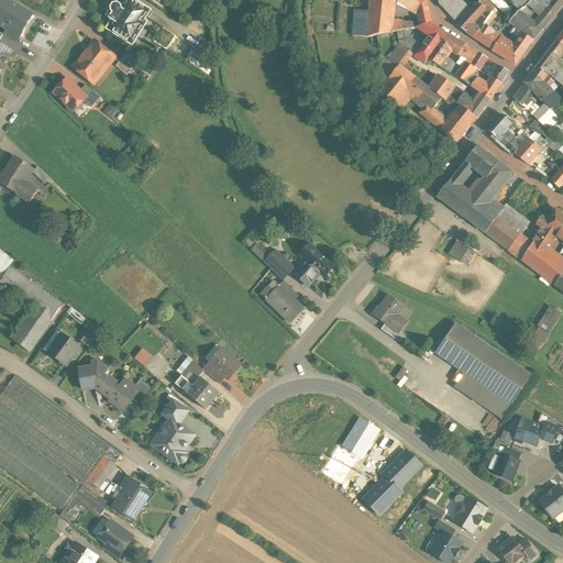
[(132,0),(129,0),(122,11),(120,9),(120,6),(117,3),(113,4),(111,8),(111,11),(116,13),(112,18),(107,13),(106,15),(112,20),(107,28),(130,42),(131,41),(136,31),(139,32),(140,31),(135,28),(143,15),(146,19),(147,18),(151,12),(132,0)]
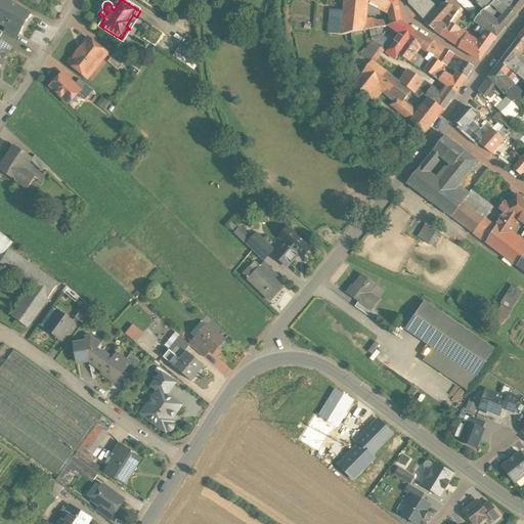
[(355,0),(343,0),(341,35),(351,33),(350,32),(362,30),(366,2),(355,0)]
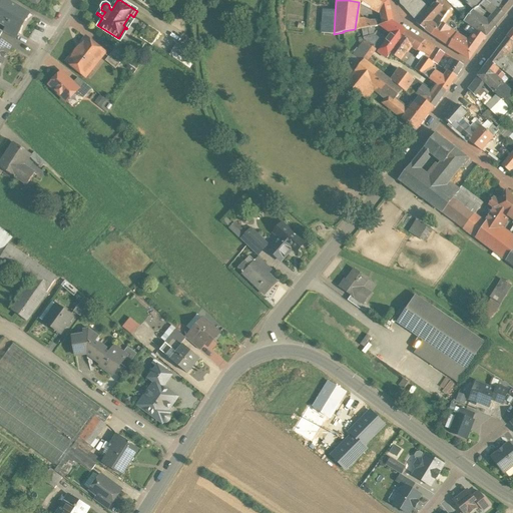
[(388,0),(382,0),(378,8),(381,25),(383,25),(394,22),(388,0)]
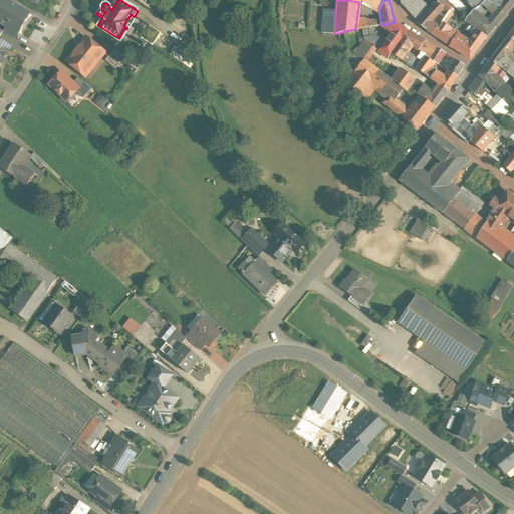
[(400,0),(401,5),(405,8),(412,0),(400,0)]
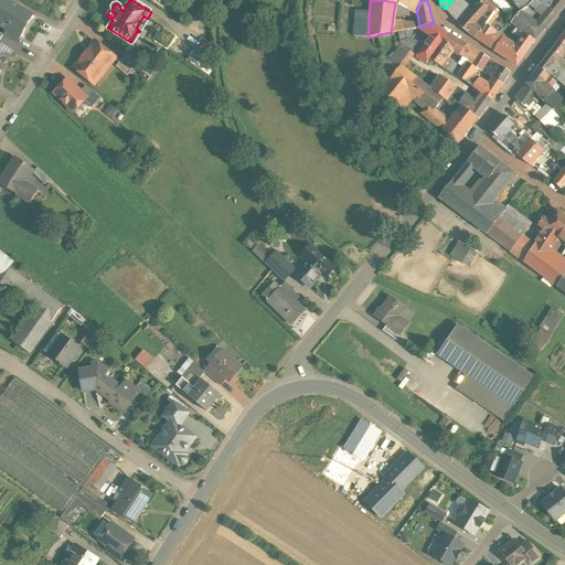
[(452,18),(467,7),(468,6),(460,0),(452,0),(445,9),(452,18)]
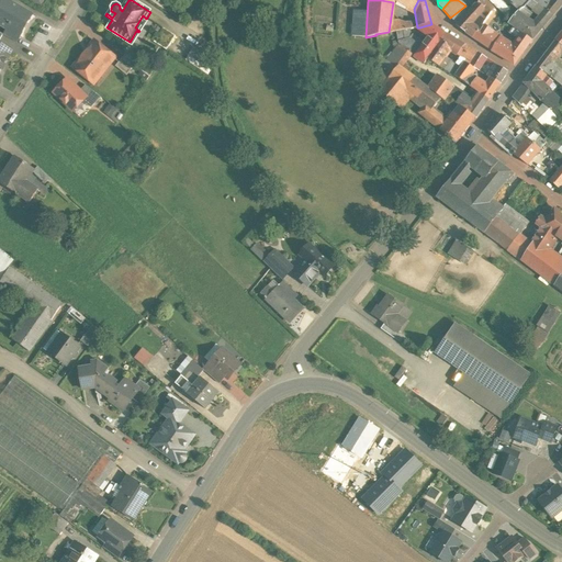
[(479,0),(472,0),(464,7),(469,12),(481,1),(479,0)]
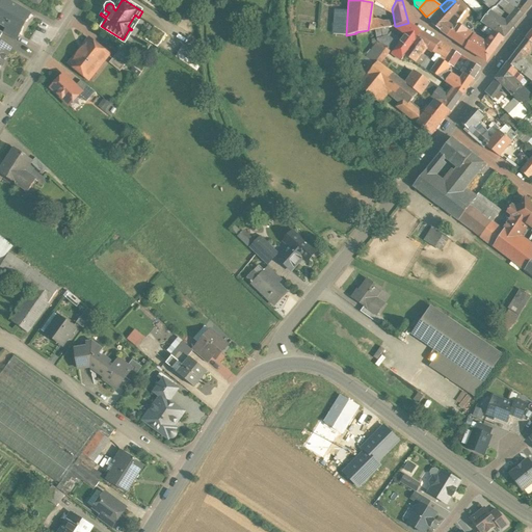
[(455,0),(455,1),(448,8),(452,15),(454,12),(460,15),(466,8),(456,0),(455,0)]
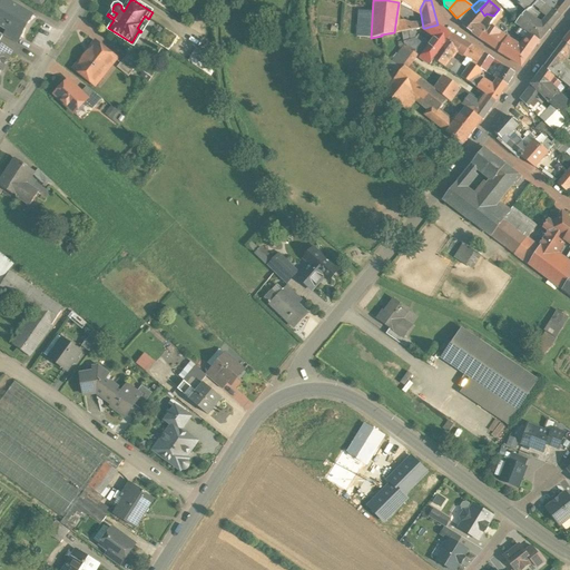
[(527,9),(516,23),(520,28),(526,31),(534,20),(546,7),(538,1),(538,0),(530,8),(527,9)]
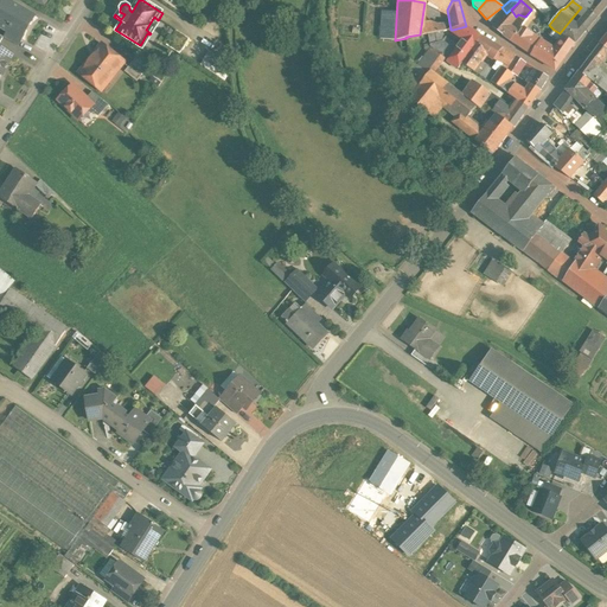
[(554,0),(551,5),(558,12),(570,0),(554,0)]
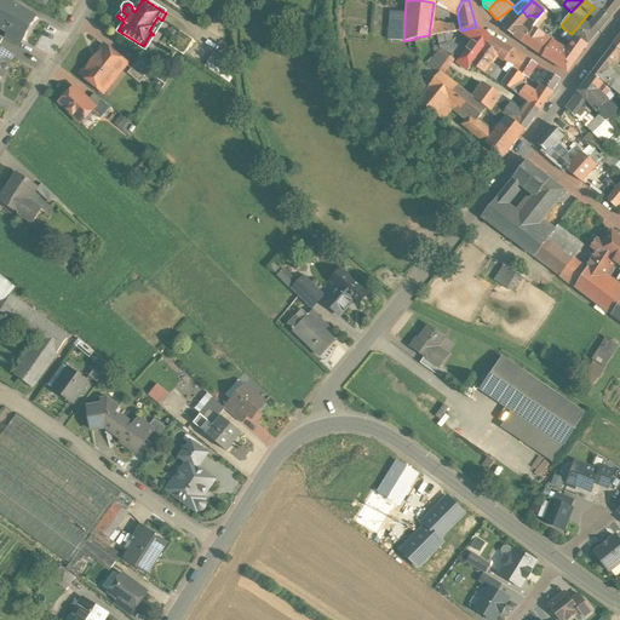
[(619,0),(585,0),(585,1),(593,7),(601,12),(609,18),(619,5),(619,0)]
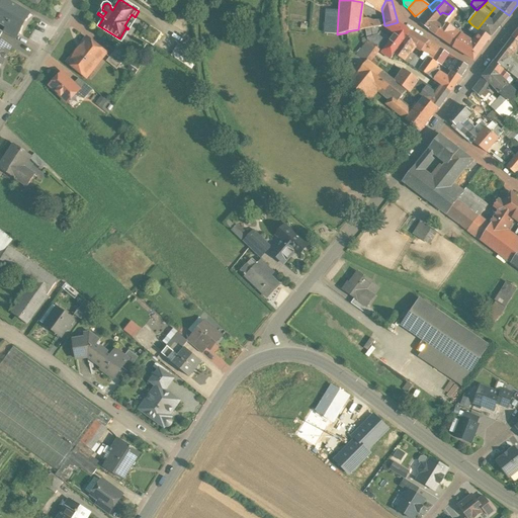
[(339,5),(326,4),(323,32),(337,34),(339,5)]
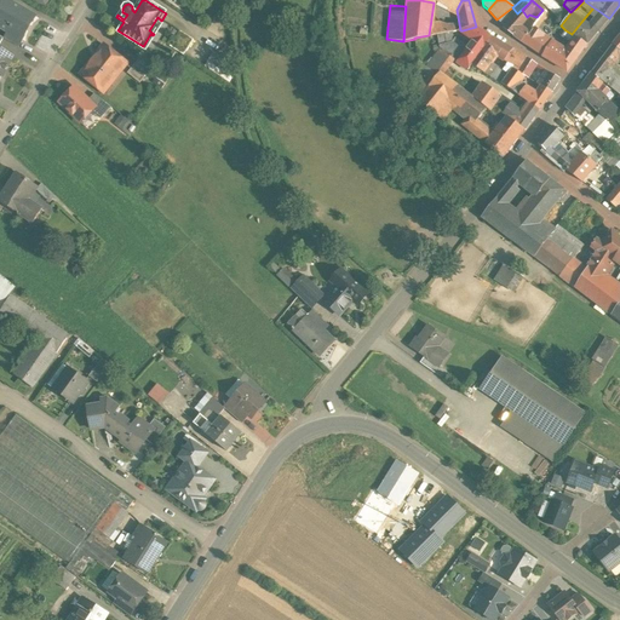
[(512,7),(497,19),(494,21),(503,29),(517,13),(512,7)]
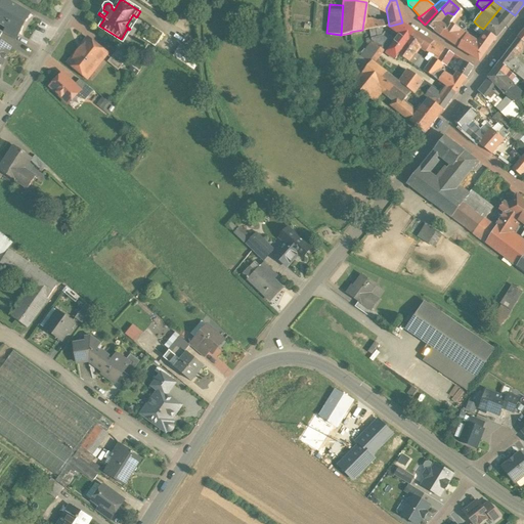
[(437,11),(425,25),(434,32),(438,26),(438,25),(446,14),(445,14),(441,8),(437,11)]
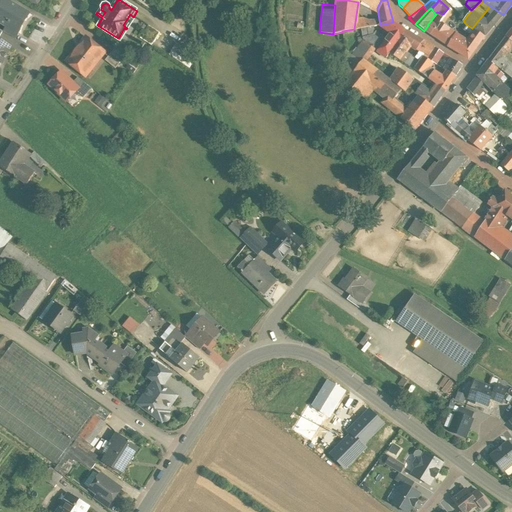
[(448,8),(443,14),(444,15),(438,25),(437,24),(436,26),(431,34),(440,41),(442,29),(446,31),(452,23),(463,30),(466,26),(467,25),(463,21),(448,8)]
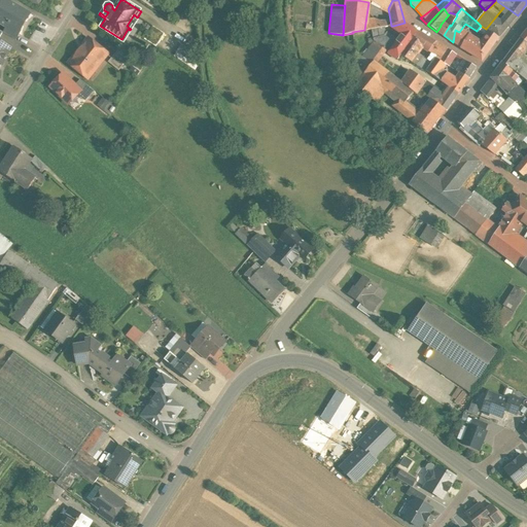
[(494,19),(486,29),(498,38),(518,15),(511,10),(506,16),(500,23),(494,19)]
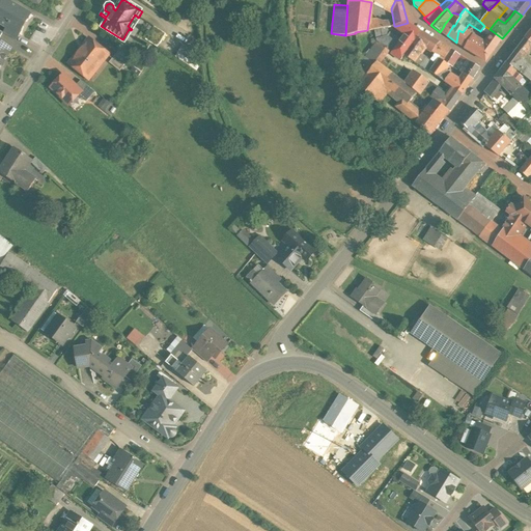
[(138,18),(135,15),(128,26),(132,29),(131,30),(129,29),(123,38),(130,43),(136,33),(145,39),(154,26),(139,17),(138,18)]
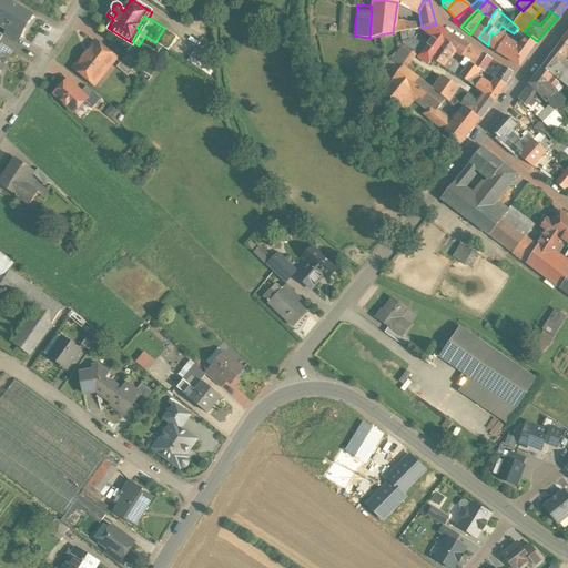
[(395,22),(393,32),(408,30),(407,24),(402,22),(395,22)]
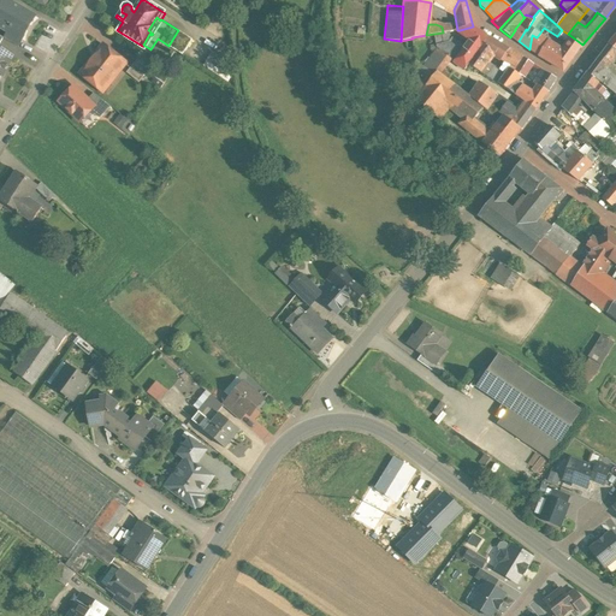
[(511,36),(519,41),(525,31),(517,25),(515,29),(515,30),(511,36)]
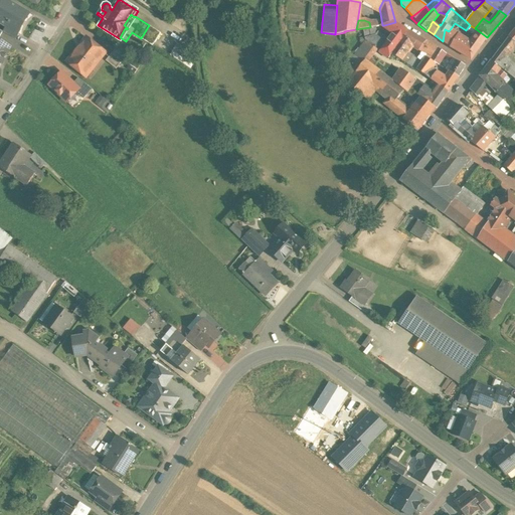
[(395,32),(402,37),(408,30),(395,22),(384,25),(395,32)]
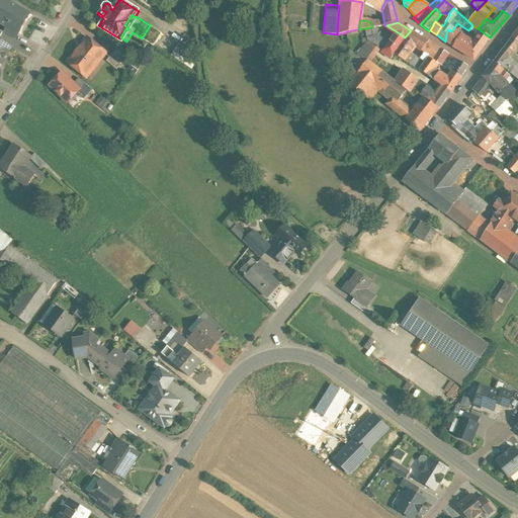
[(161,32),(150,25),(142,38),(150,44),(151,42),(153,41),(155,42),(161,32)]
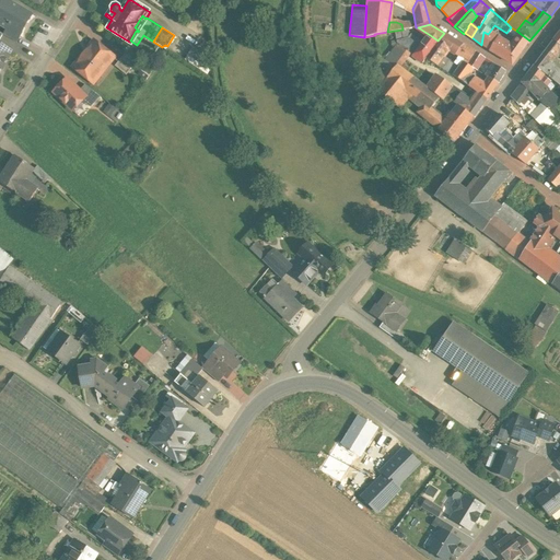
[(19,36),(7,28),(7,30),(3,34),(15,42),(19,36)]
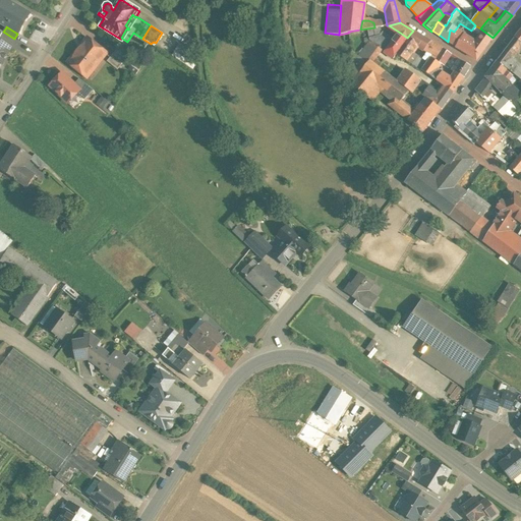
[(474,26),(471,31),(480,38),(488,43),(493,39),(474,26)]
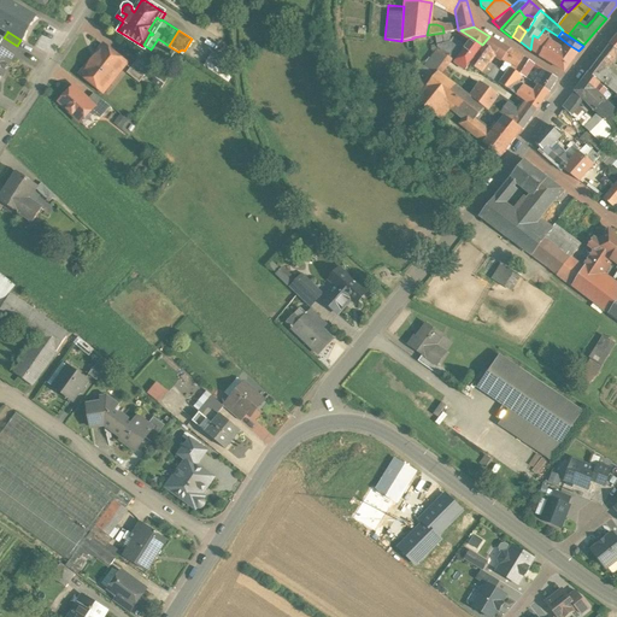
[(538,37),(533,35),(530,50),(541,57),(550,45),(538,37)]
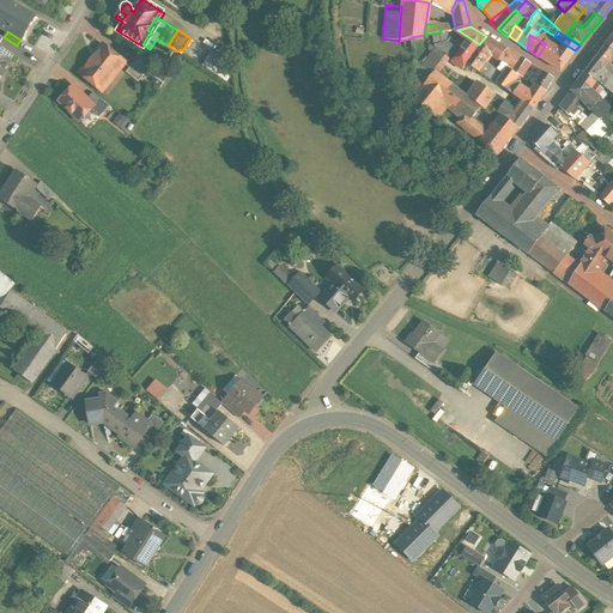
[(499,44),(486,36),(479,44),(466,64),(478,72),(485,62),(486,62),(499,44)]
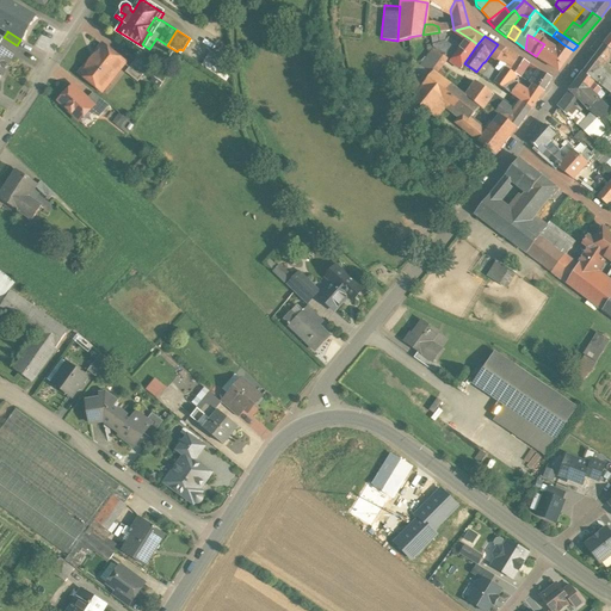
[(469,38),(460,51),(451,61),(461,68),(464,63),(477,44),(469,38)]
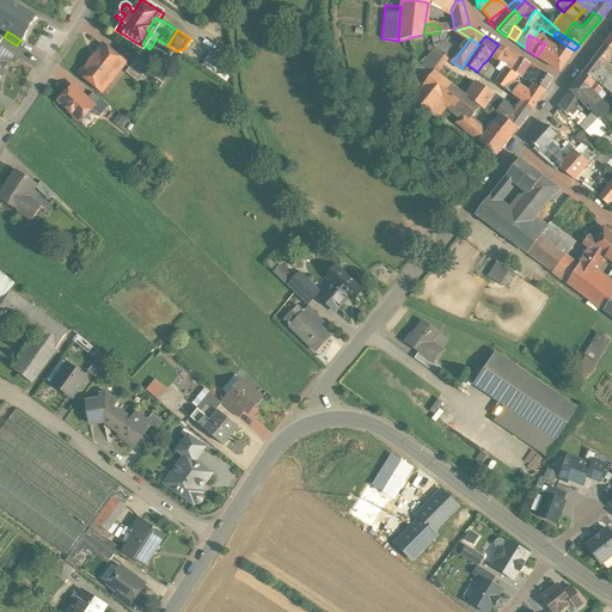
[(460,51),(446,42),(439,51),(452,61),(460,51)]
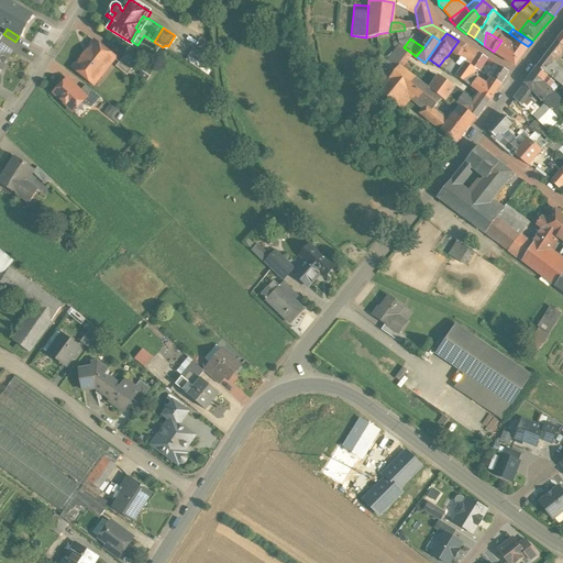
[(94,41),(74,67),(94,83),(113,57),(94,41)]
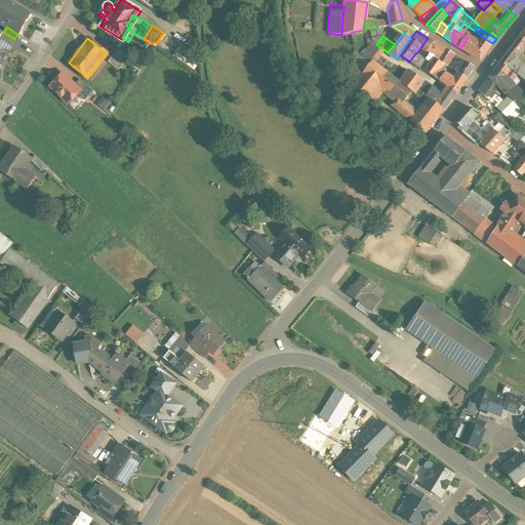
[(477,45),(468,38),(460,48),(479,61),(492,43),(484,38),(480,44),(478,43),(477,45)]
